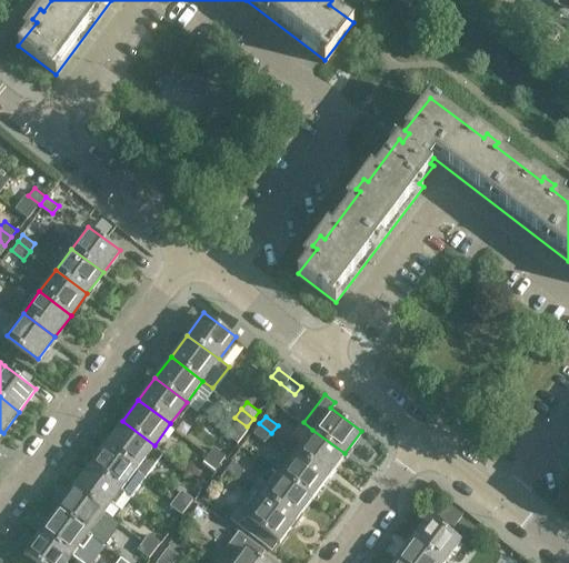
[(155,445),(122,421),(106,443),(138,466),(155,445)]
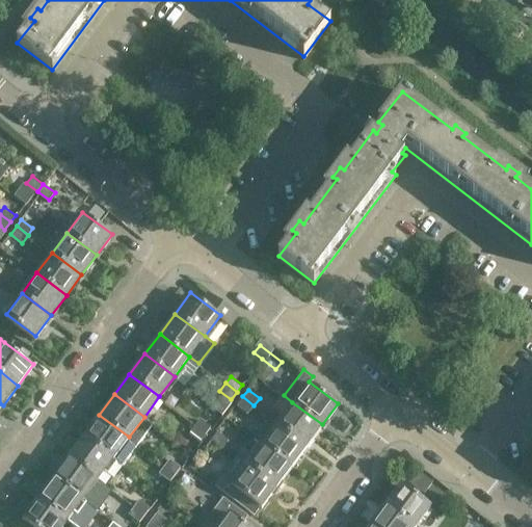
[(242,396),(237,404),(248,413),(254,405),(242,396)]
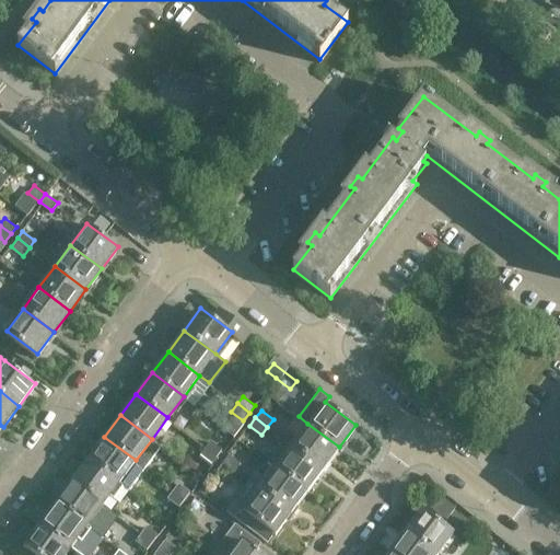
[(339,447),(307,424),(292,444),(324,469),(339,447)]
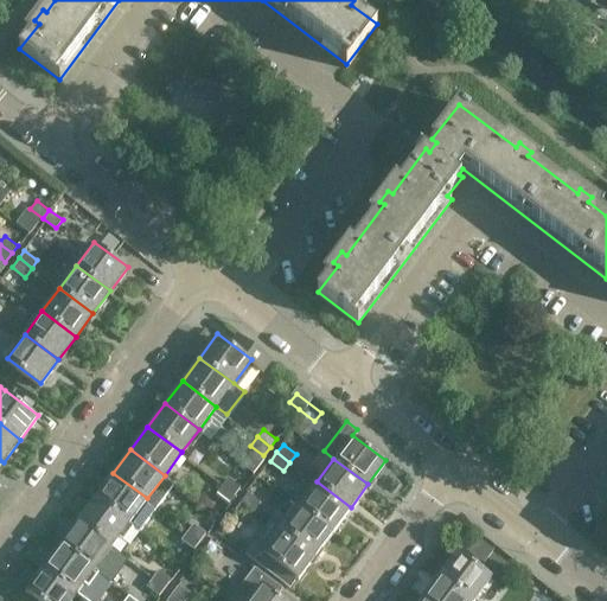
[(147,498),(113,473),(96,496),(131,522),(147,498)]
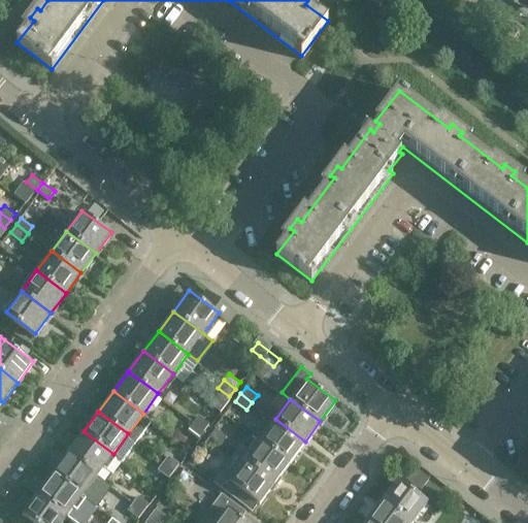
[(194,420),(205,428),(210,422),(199,414),(194,420)]
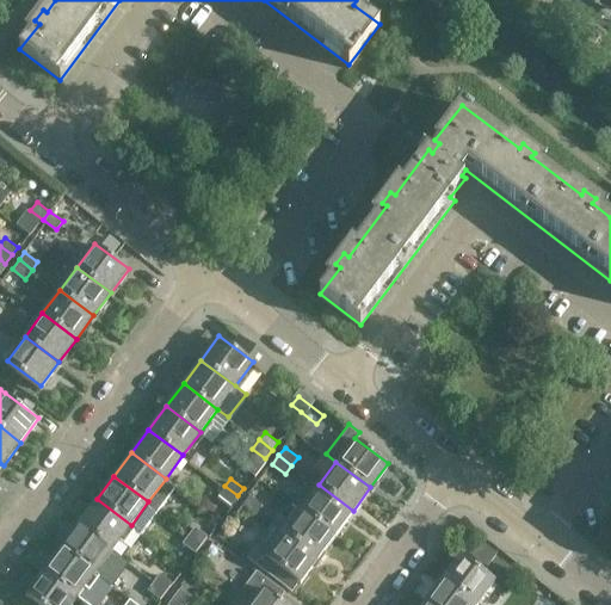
[(353,511),(319,485),(301,508),(335,533),(353,511)]
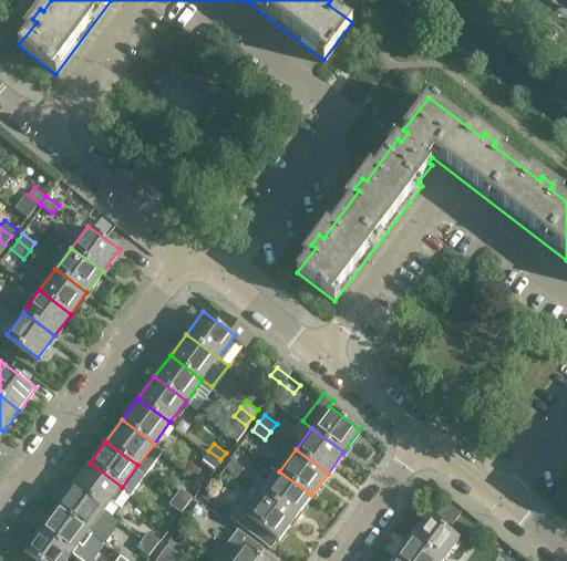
[(202,459),(214,468),(220,459),(208,450),(202,459)]
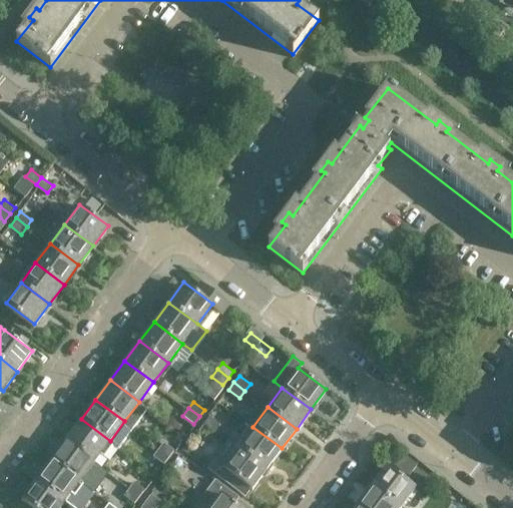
[(204,421),(215,429),(220,423),(209,415),(204,421)]
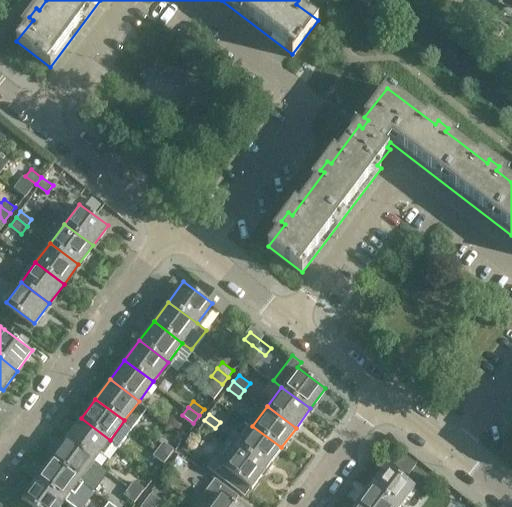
[(110,440),(81,418),(66,438),(95,459),(110,440)]
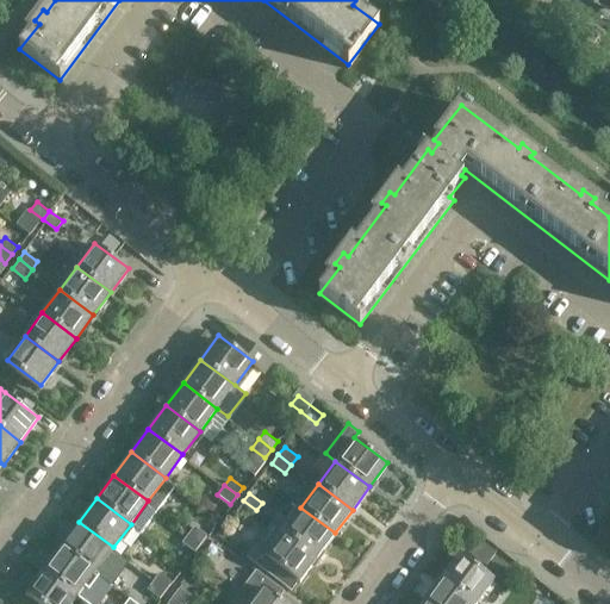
[(243,500),(237,509),(250,520),(256,510),(243,500)]
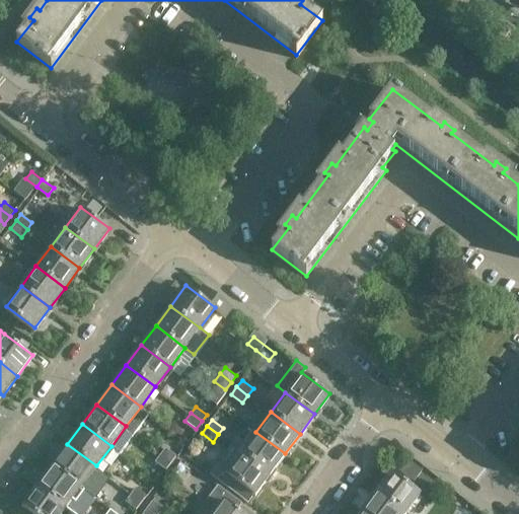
[(285,453),(255,432),(251,429),(243,439),(237,435),(231,443),(241,451),(271,473),(285,453)]
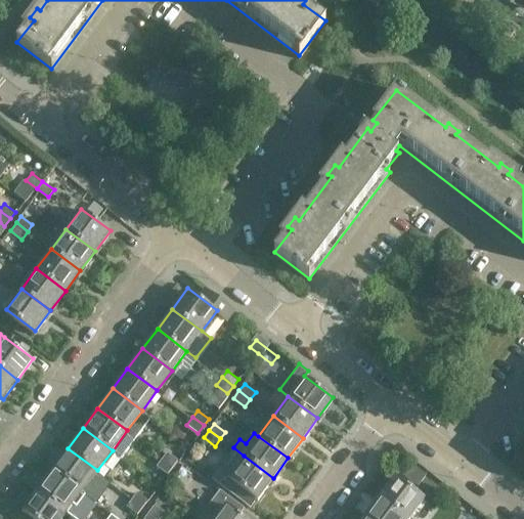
[(97,470),(68,448),(53,468),(83,490),(97,470)]
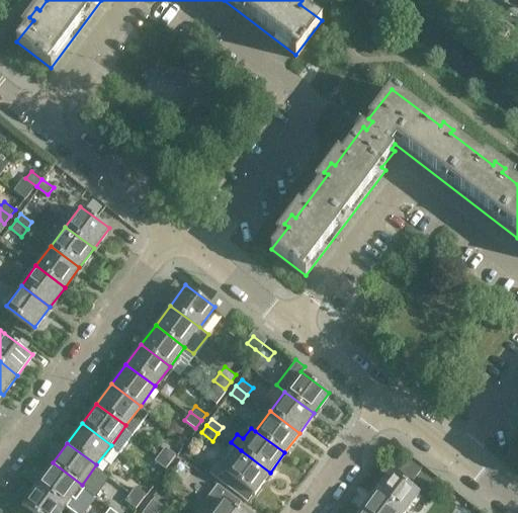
[(161,451),(172,459),(176,453),(166,445),(161,451)]
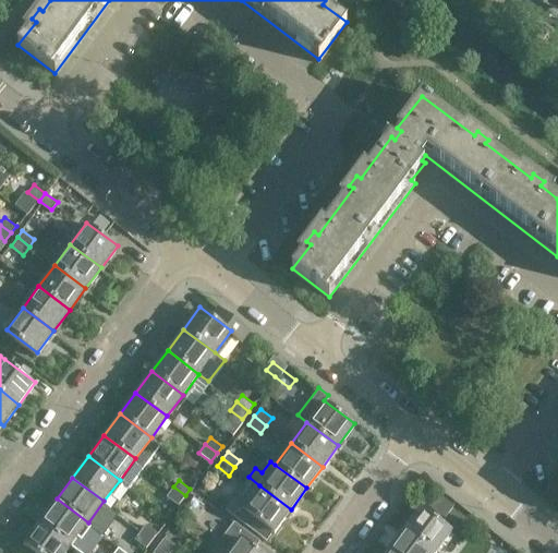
[(291,509),(259,485),(243,507),(275,531),(291,509)]
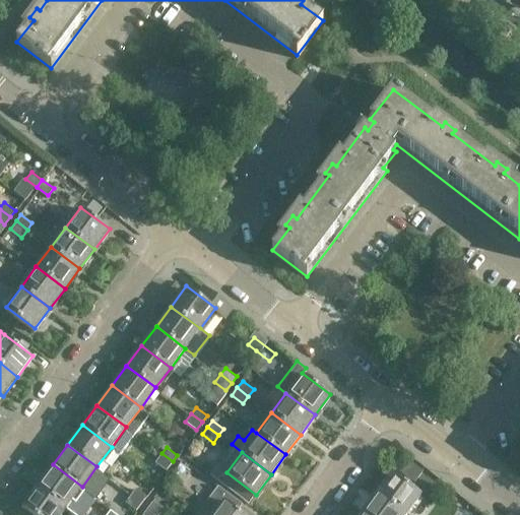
[(155,461),(167,469),(173,461),(161,453),(155,461)]
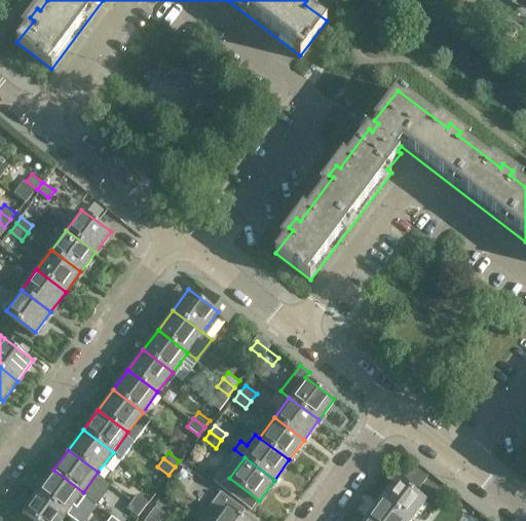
[(83,492),(53,470),(38,490),(68,512),(83,492)]
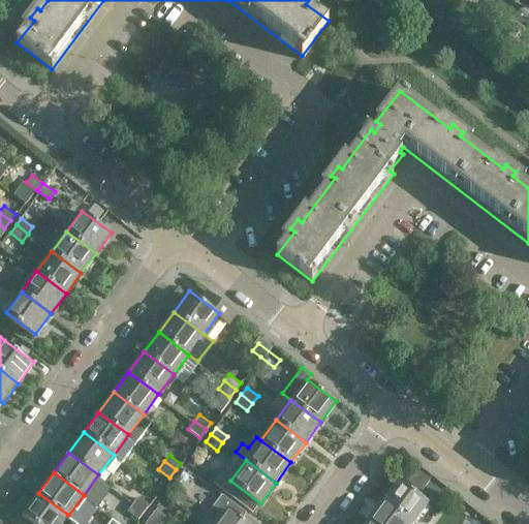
[(192,483),(181,474),(176,482),(187,491),(192,483)]
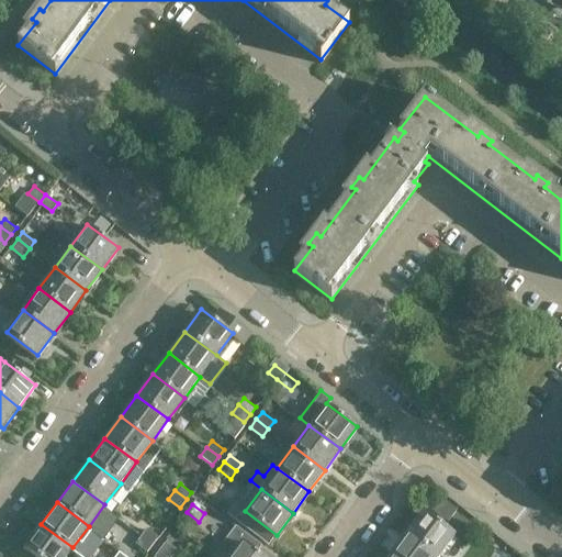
[(424,510),(407,532),(438,556),(454,534),(424,510)]
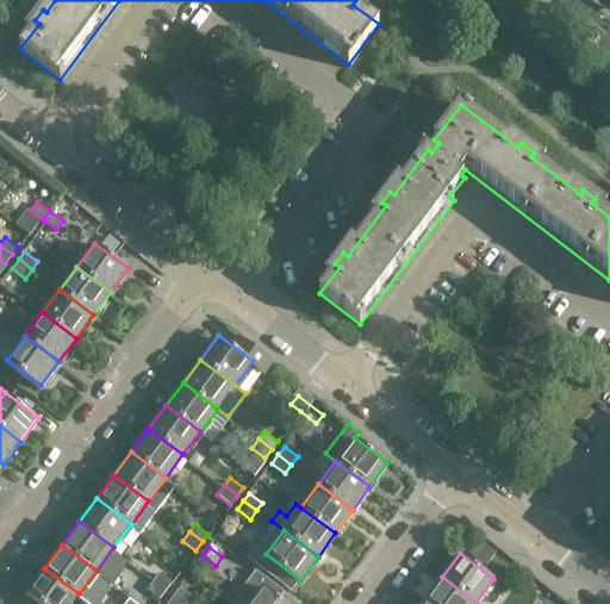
[(285,590),(256,567),(231,601),(235,603),(285,603),(278,599),(285,590)]
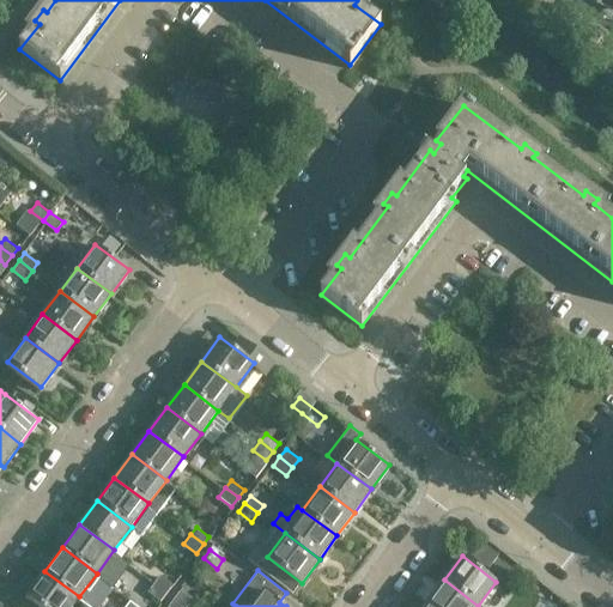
[(71,606),(79,596),(44,571),(26,595),(43,606),(71,606)]
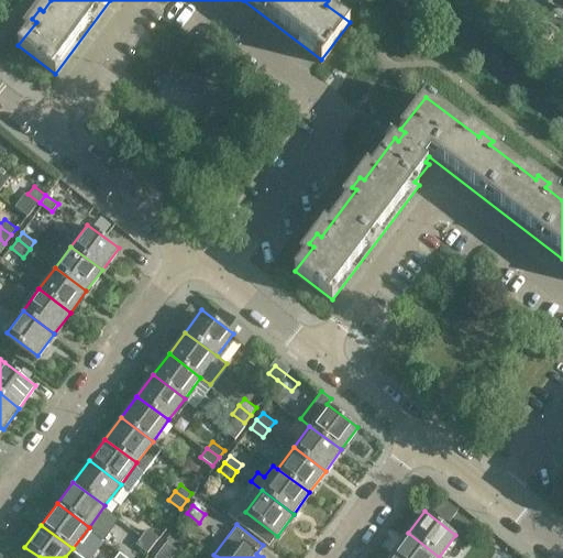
[(143,534),(154,543),(159,536),(147,527),(143,534)]
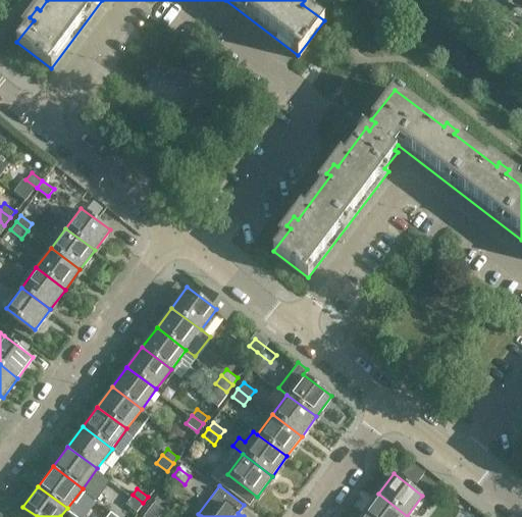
[(406,516),(407,516),(378,494),(363,514),(367,516),(406,516)]
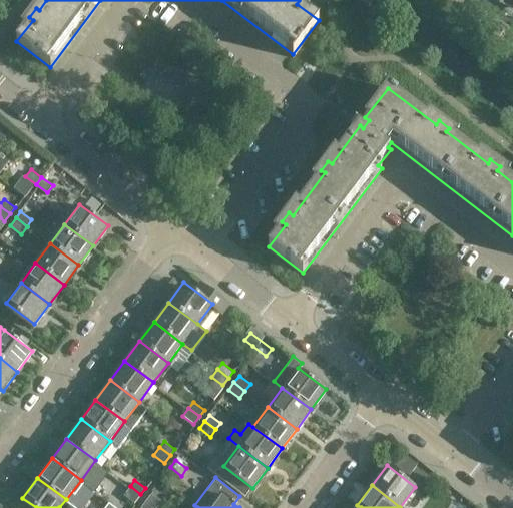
[(124,494),(135,502),(140,494),(130,486),(124,494)]
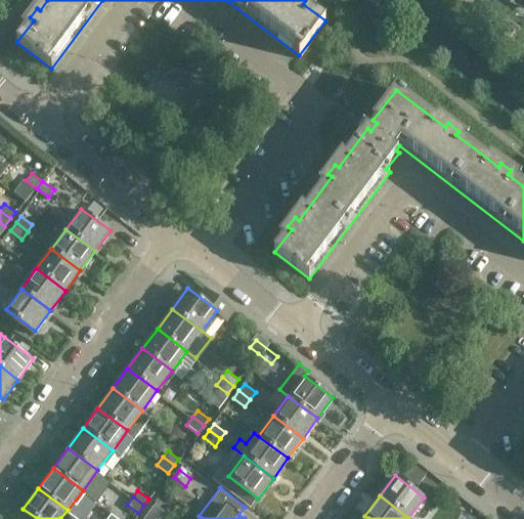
[(148,511),(160,518),(166,511),(155,503),(148,511)]
